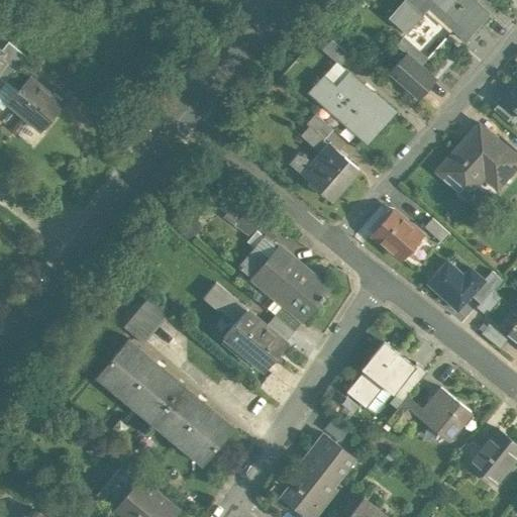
[(471,0),(405,0),(389,18),(406,33),(432,3),(456,24),(451,29),(464,41),(488,14),(471,0)]
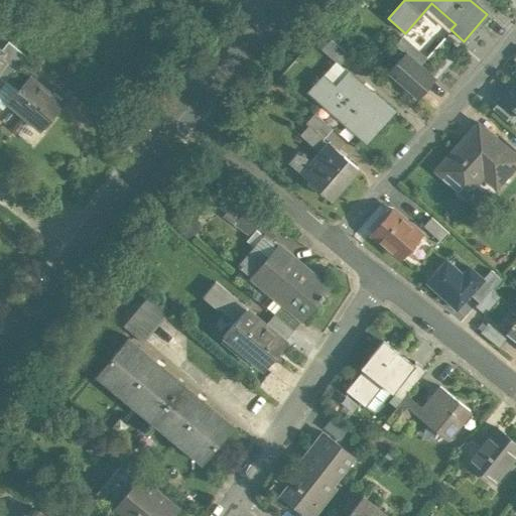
[(425,59),(401,38),(394,46),(408,58),(409,57),(419,67),(425,59)]
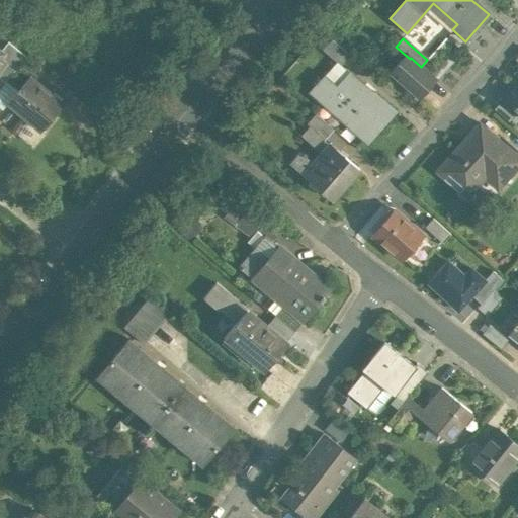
[(332,40),(323,51),(340,66),(349,56),(332,40)]
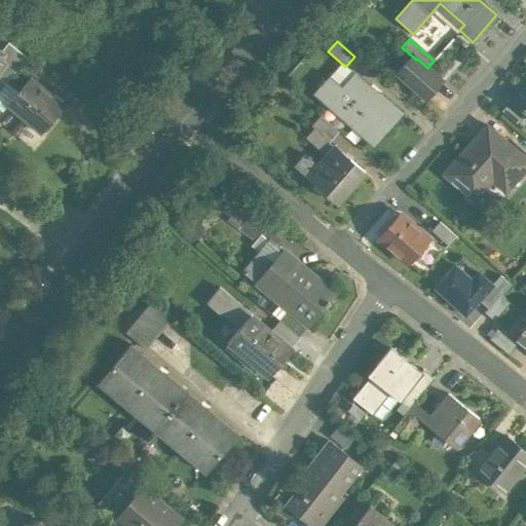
[(7,43),(0,51),(0,52),(1,53),(0,54),(0,80),(4,84),(26,58),(7,43)]
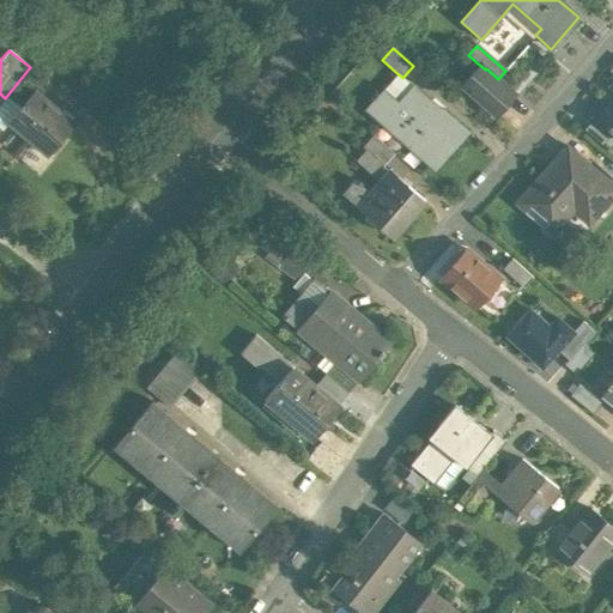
[(498,79),(486,68),(485,70),(465,92),(492,116),(514,92),(498,79)]
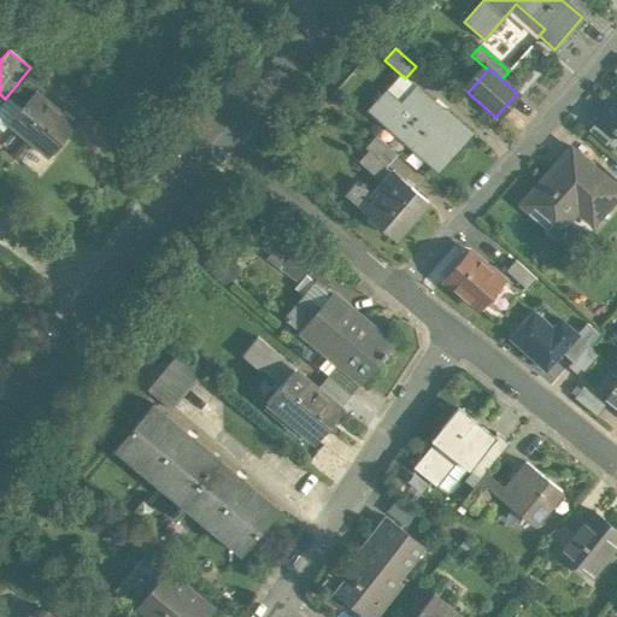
[(400,105),(386,93),(369,112),(432,168),(465,129),(446,112),(445,113),(416,88),(400,105)]
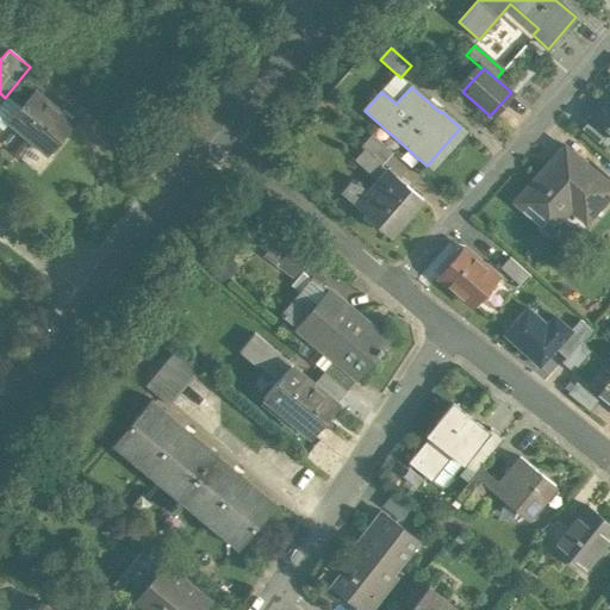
[(33,91),(7,123),(45,154),(72,122),(33,91)]
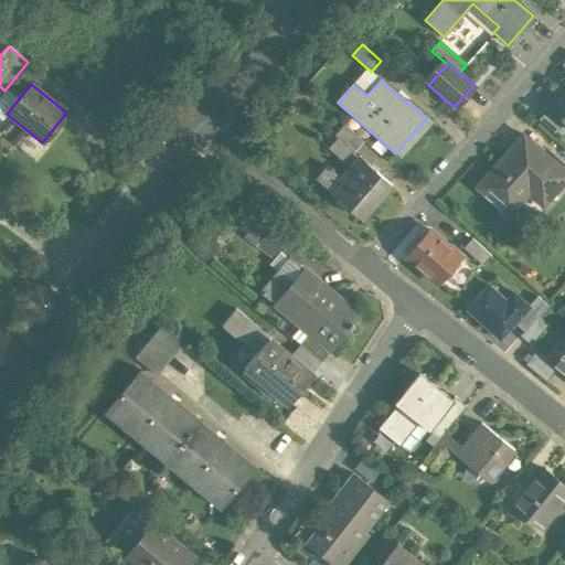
[(564,87),(547,108),(558,118),(558,119),(563,124),(564,123),(564,124),(564,87)]
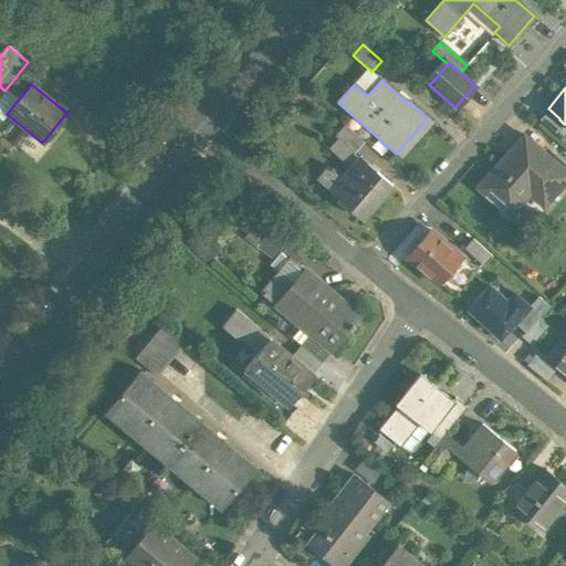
[(348,171),(359,159),(354,155),(363,144),(342,126),(331,138),(335,142),(326,153),(348,171)]
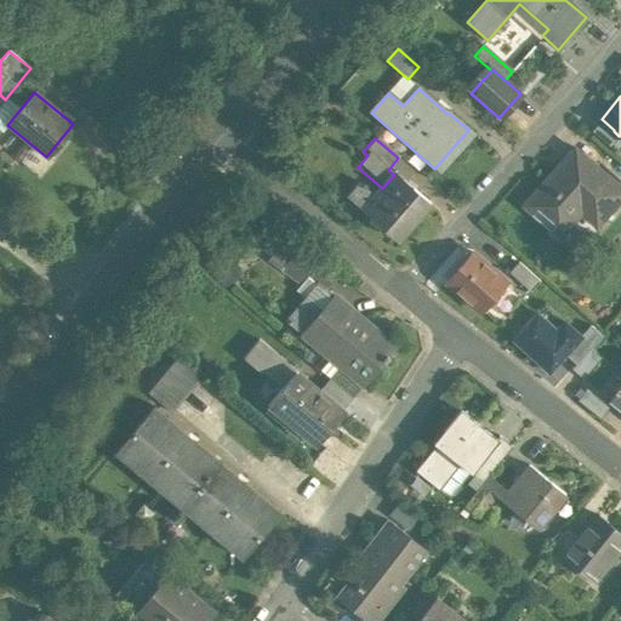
[(620,197),(620,193),(574,152),(525,206),(558,237),(580,212),(596,227),(620,197)]
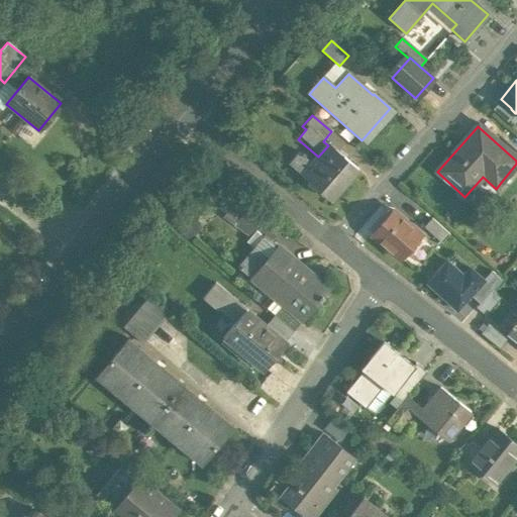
[(342,158),(328,145),(318,157),(314,162),(310,166),(314,169),(305,180),(329,201),(356,170),(342,158)]
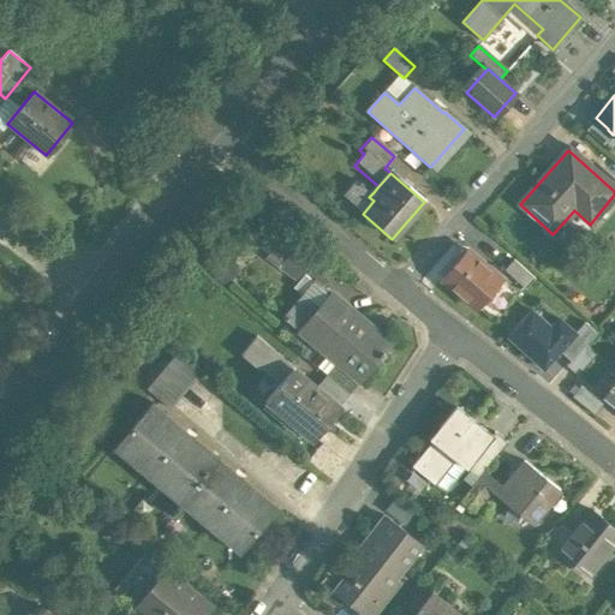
[(369,197),(374,192),(358,178),(341,197),(363,214),(374,201),(369,197)]
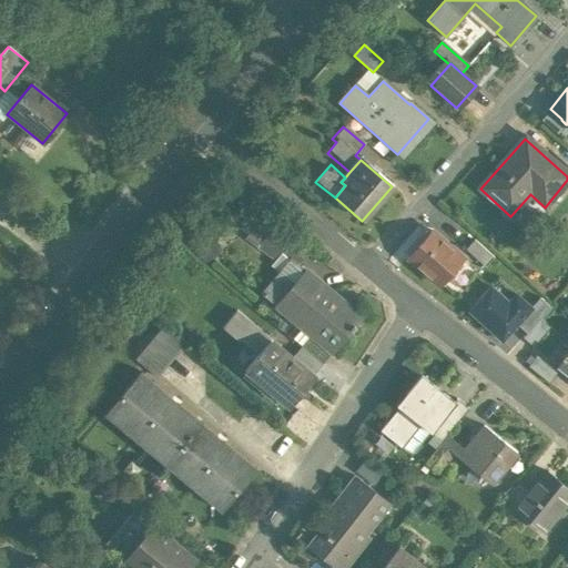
[(270,229),(250,214),(241,226),(261,240),(270,229)]
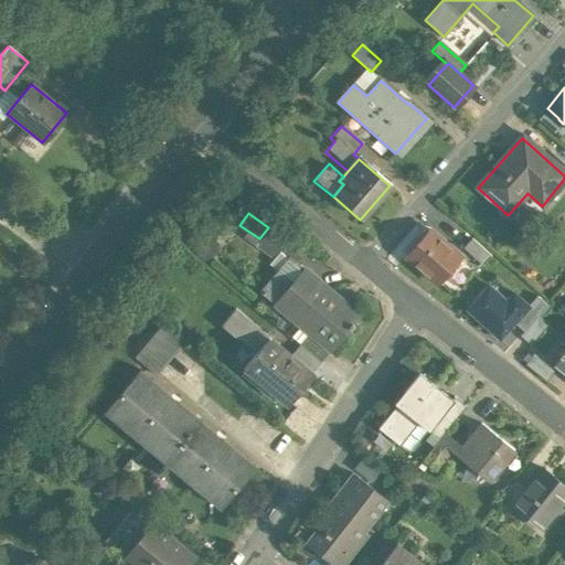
[(278,234),(268,227),(259,238),(255,246),(265,253),(269,246),(278,234)]
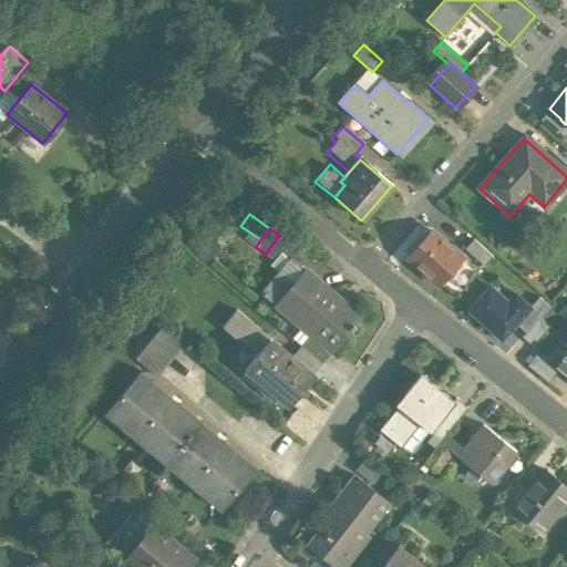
[(429,233),(423,232),(416,238),(420,243),(406,258),(439,286),(462,259),(430,232),(429,233)]
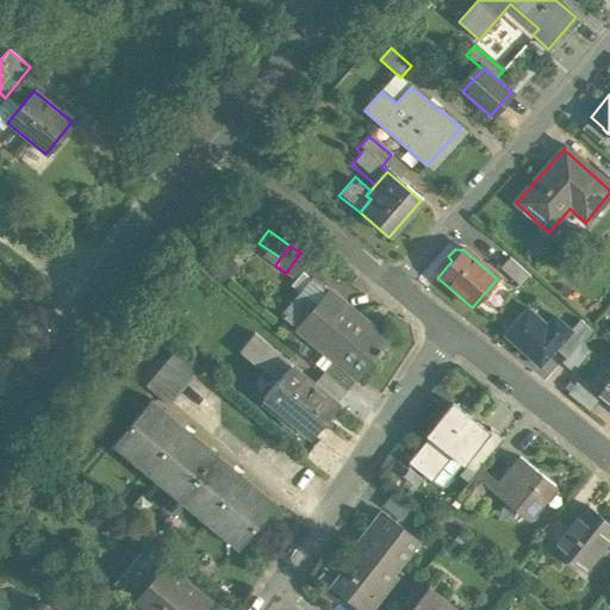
[(325,271),(300,253),(291,266),(317,284),(317,282),(325,271)]
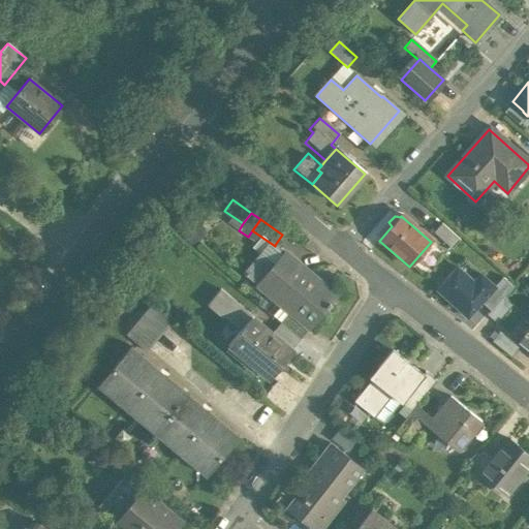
[(441,222),(434,231),(453,248),(461,239),(441,222)]
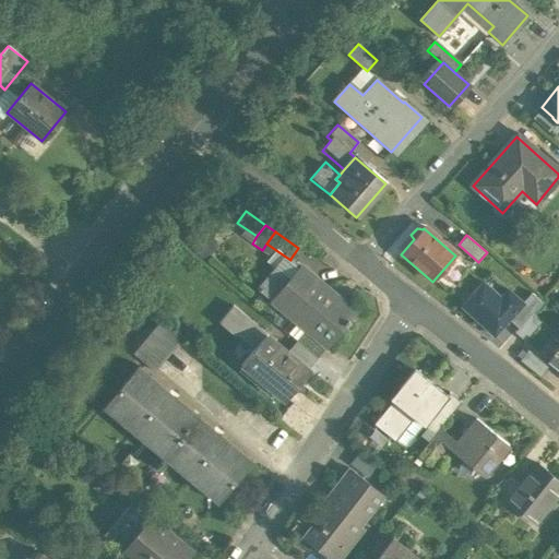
[(290,260),(266,244),(262,250),(271,256),(265,261),(275,270),(276,269),(289,278),(300,266),(290,259),(290,260)]
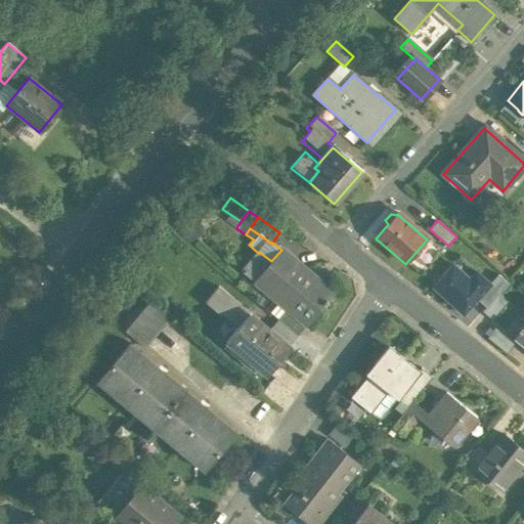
[(306,271),(281,250),(271,261),(254,282),(269,296),(270,295),(287,309),(288,310),(287,310),(305,325),(322,306),(323,306),(328,301),(326,301),(333,294),(319,282),(320,280),(307,269),(306,271)]
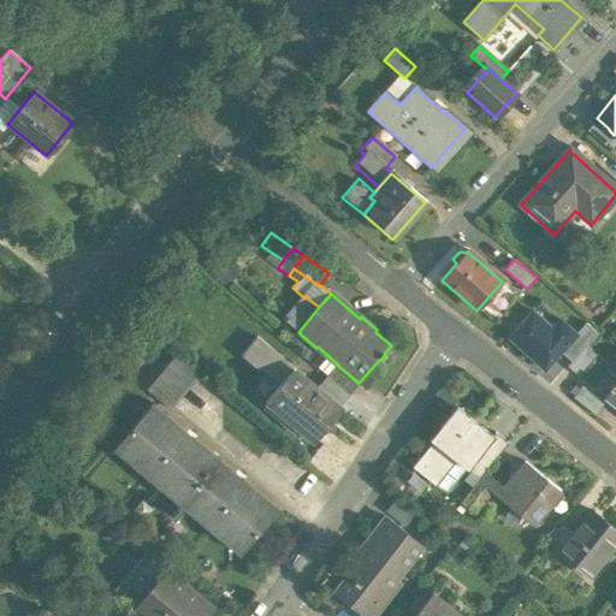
[(303,297),(290,313),(289,312),(283,319),(298,332),(319,307),(304,296),(303,297)]
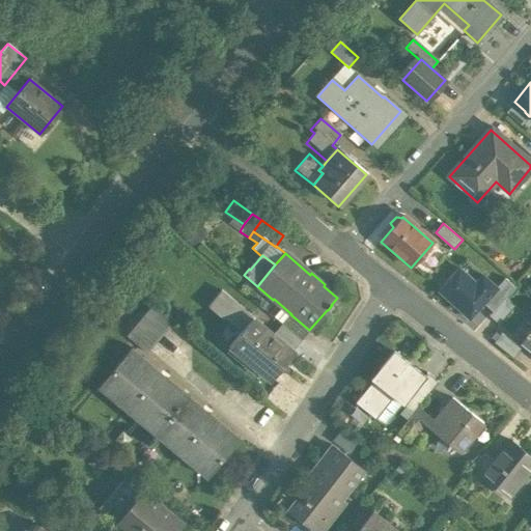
[(439,292),(469,319),(483,304),(497,288),(482,276),(476,283),(459,269),(439,292)]
